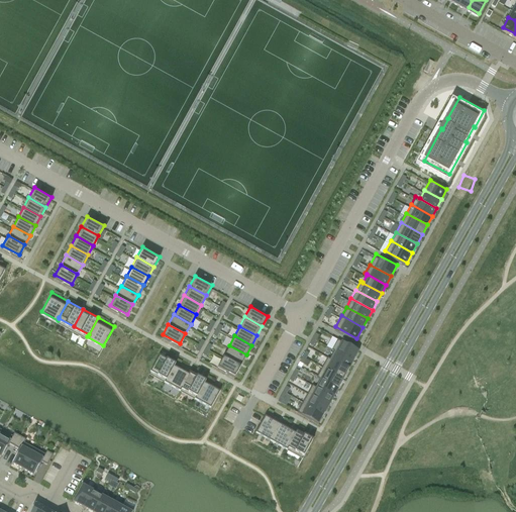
[(354,357),(359,347),(338,335),(332,346),(334,347),(335,346),(354,357)]
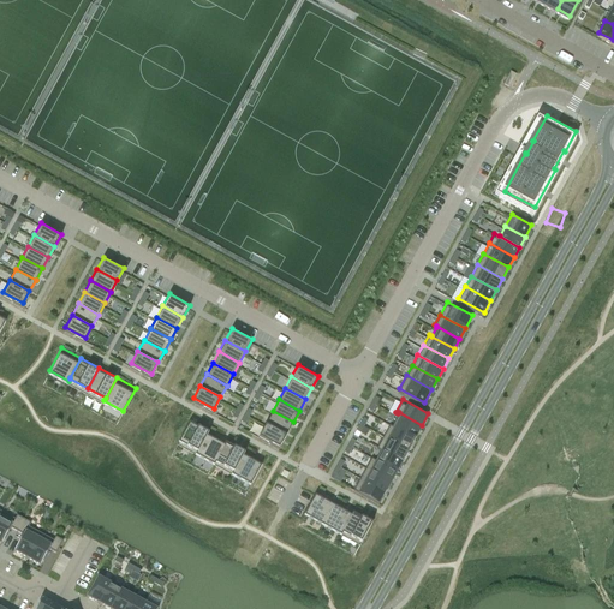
[(286,433),(293,422),(273,411),(266,422),(286,433)]
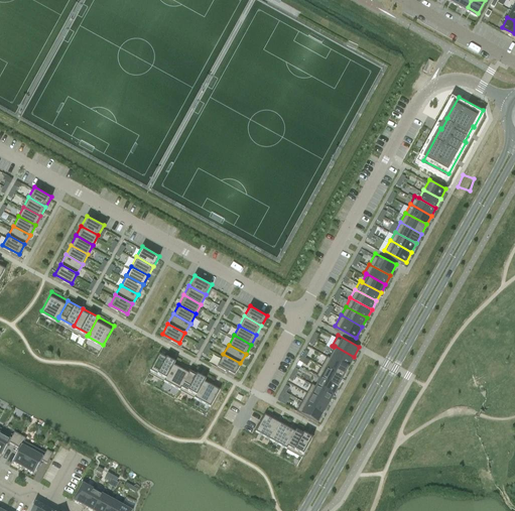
[(354,357),(335,346),(334,347),(330,354),(330,355),(349,365),(354,357)]
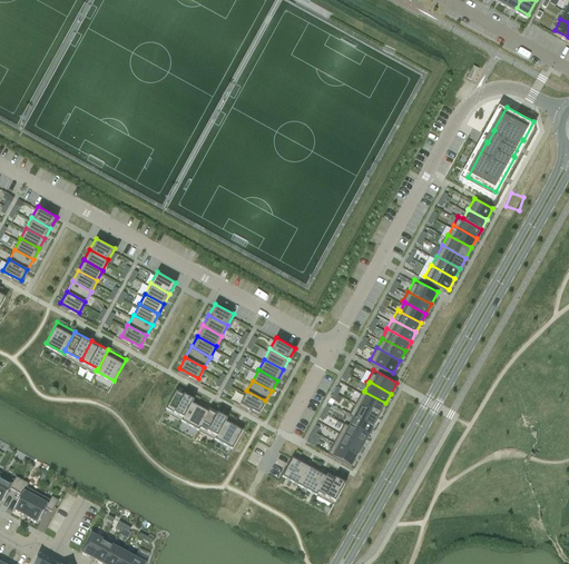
[(176,387),(166,406),(183,415),(184,415),(194,397),(176,387)]
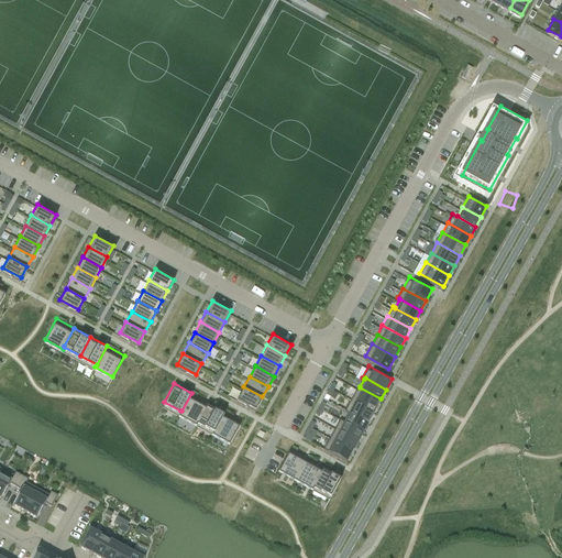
[(375,409),(381,398),(360,387),(360,386),(357,385),(352,396),(375,409)]
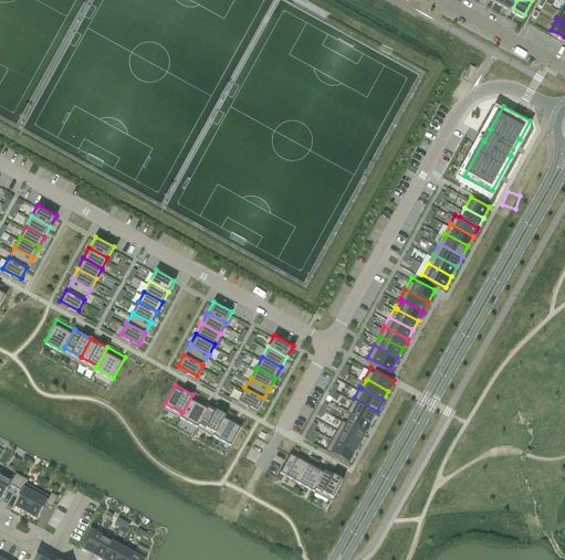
[(263,398),(244,388),(239,399),(258,409),(263,398)]
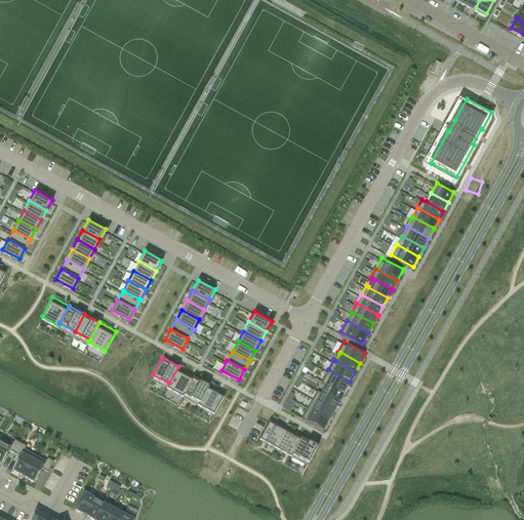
[(168,383),(167,385),(184,394),(185,392),(194,374),(178,366),(169,383),(168,383)]
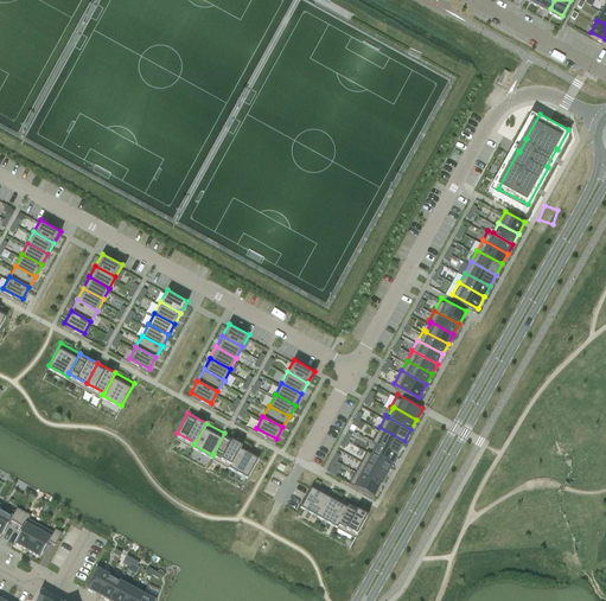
[(399,452),(404,441),(380,427),(372,439),(377,441),(378,441),(399,452)]
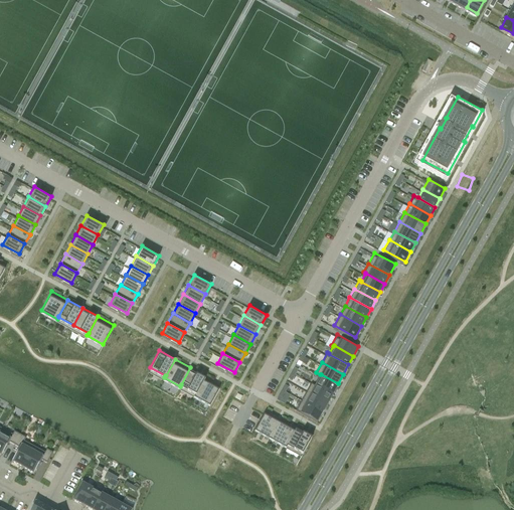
[(190,367),(181,384),(196,392),(205,375),(190,367)]
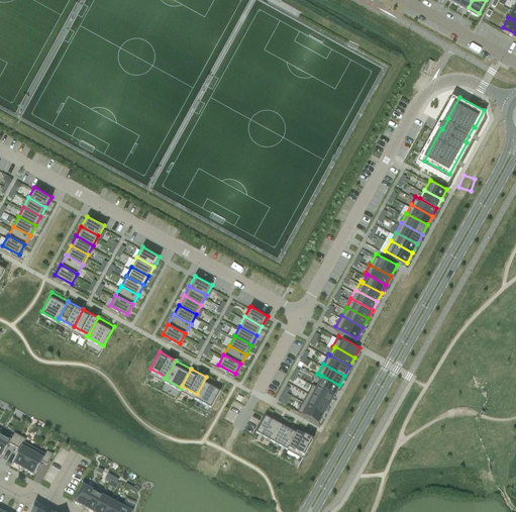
[(334,394),(339,385),(322,376),(321,376),(317,384),(334,394)]
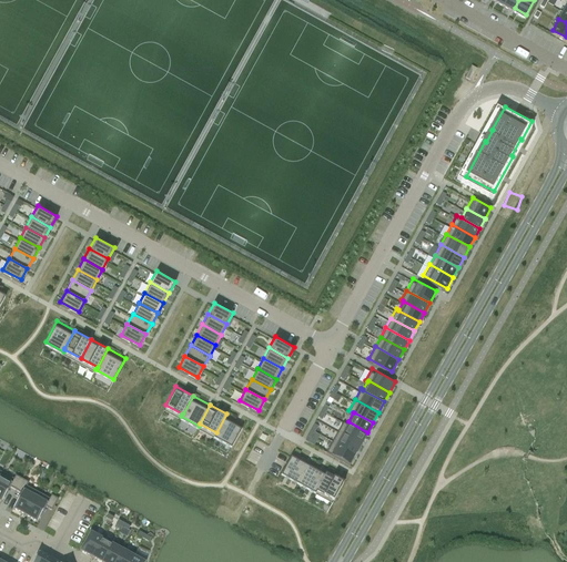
[(216,432),(214,435),(232,445),(244,423),(226,414),(216,432)]
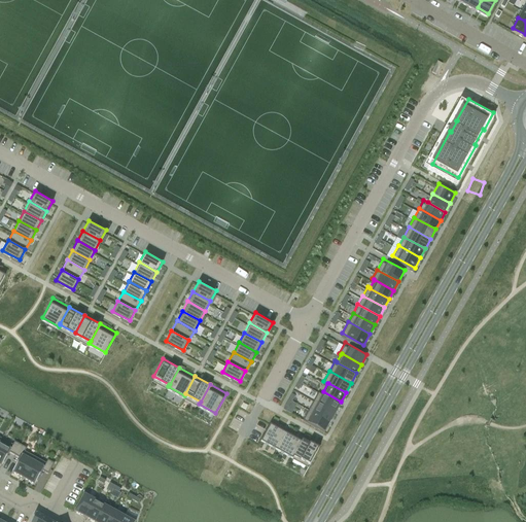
[(323,391),(319,388),(314,397),(336,410),(341,402),(323,391)]
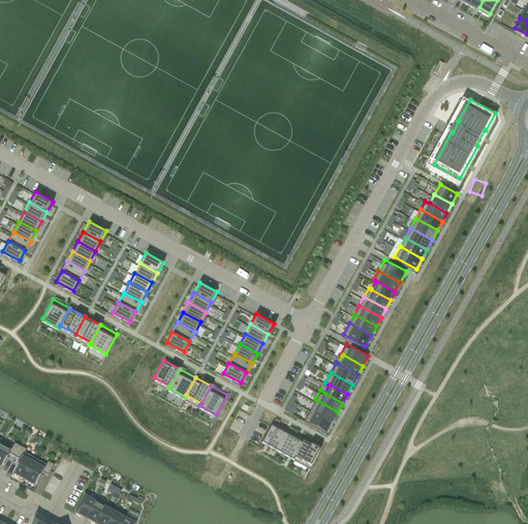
[(337,411),(315,399),(311,408),(333,420),(337,411)]
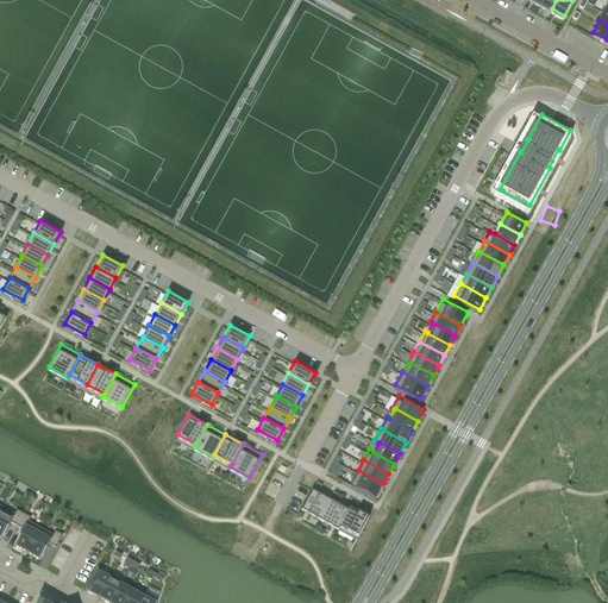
[(376,495),(383,483),(358,470),(351,482),(376,495)]
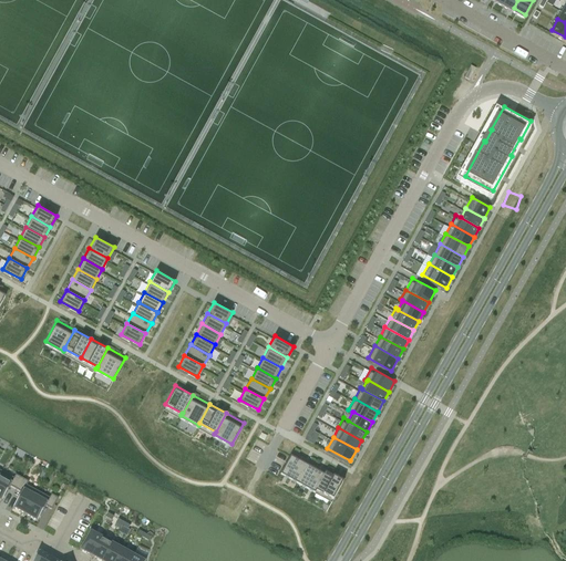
[(283,468),(281,470),(298,480),(310,459),(292,450),(283,468)]
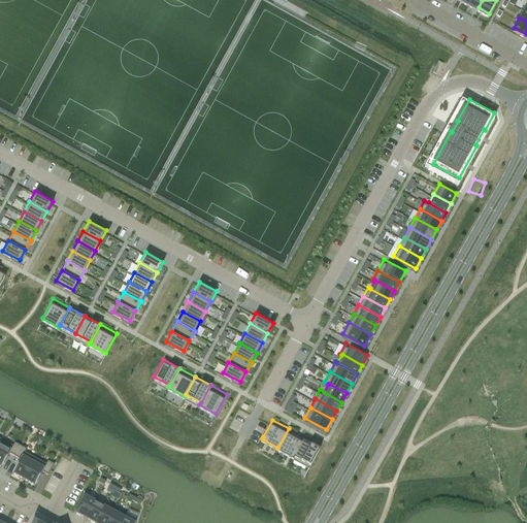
[(289,428),(277,448),(294,456),(295,454),(304,437),(289,428)]
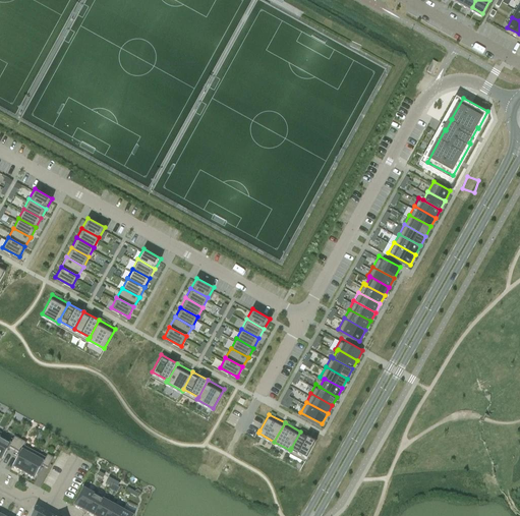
[(3,430),(0,435),(0,456),(2,458),(10,444),(15,446),(21,436),(15,433),(13,436),(3,430)]
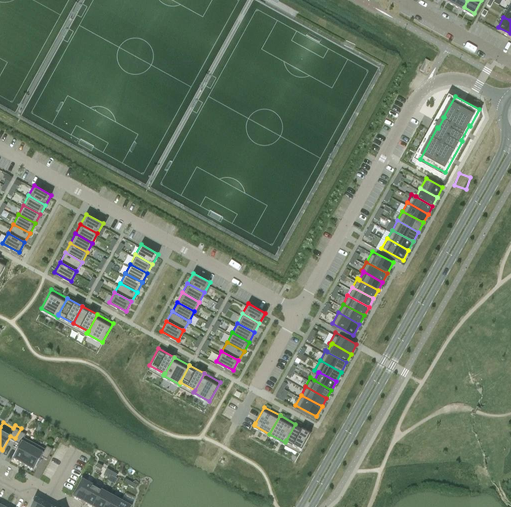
[(295,424),(286,440),(301,448),(310,432),(295,424)]
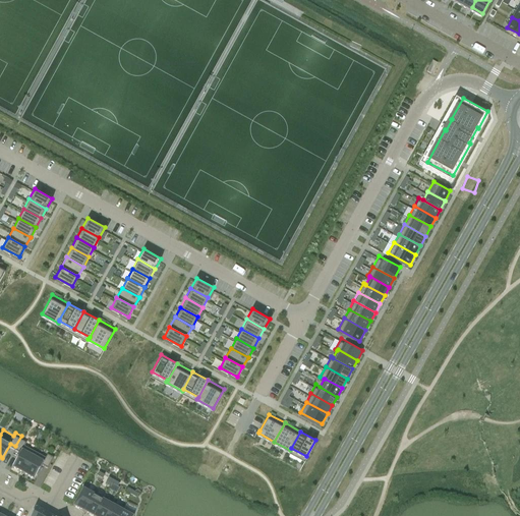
[(20,449),(12,463),(23,469),(36,448),(25,442),(27,439),(21,436),(15,446),(20,449)]
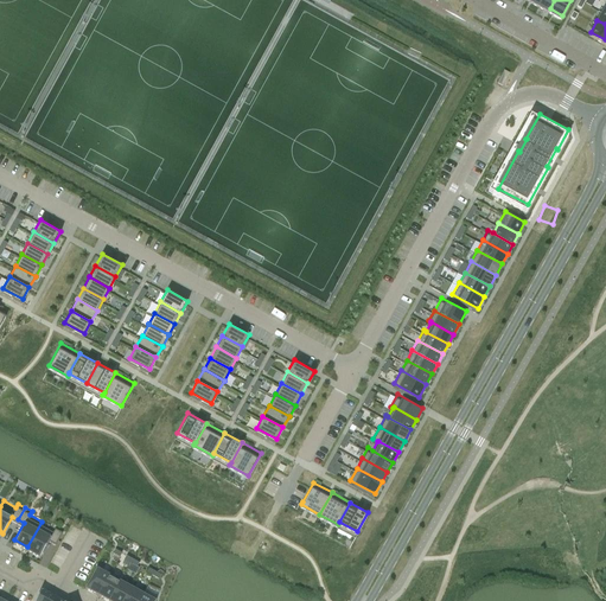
[(42,522),(27,547),(40,554),(50,537),(57,541),(63,529),(56,525),(53,529),(42,522)]
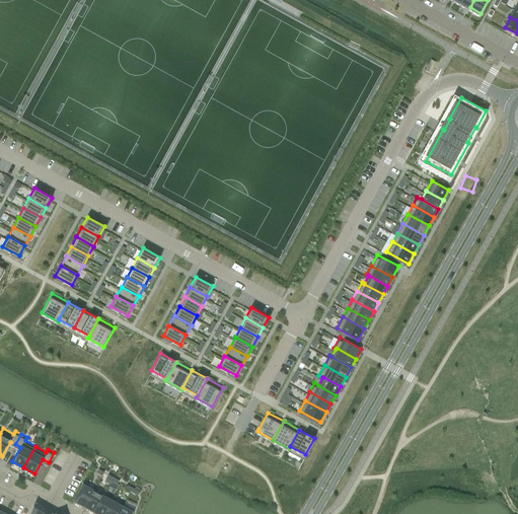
[(84,481),(74,500),(84,506),(95,487),(84,481)]
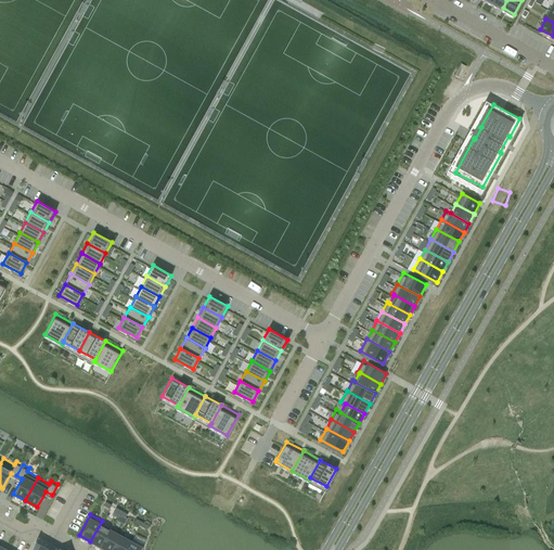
[(102,521),(90,541),(101,547),(112,526),(102,521)]
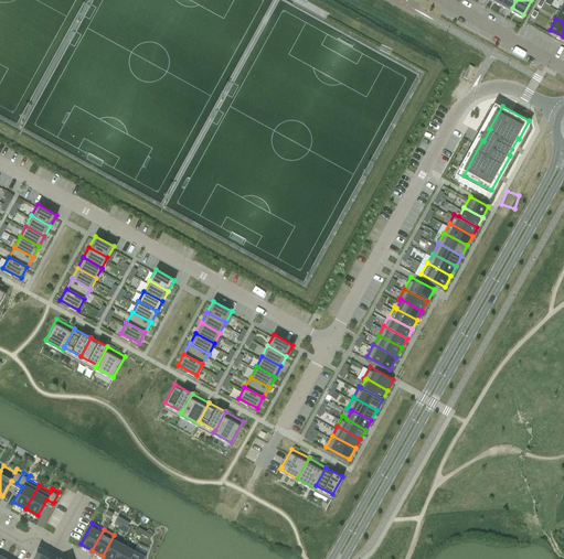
[(114,535),(103,556),(108,558),(114,558),(125,540),(114,535)]
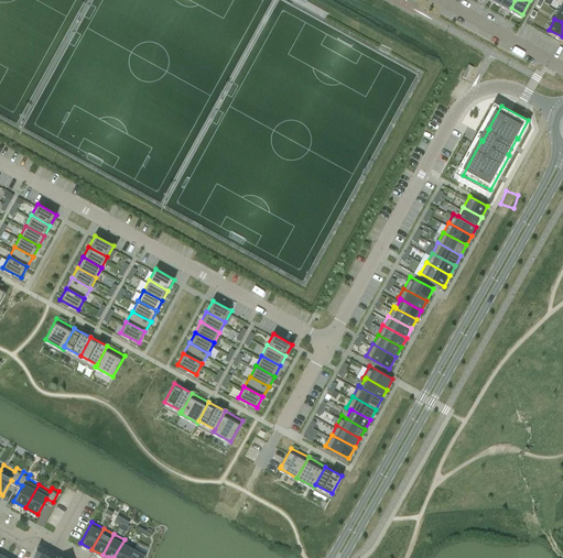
[(125,539),(114,557),(127,557),(134,545),(125,539)]
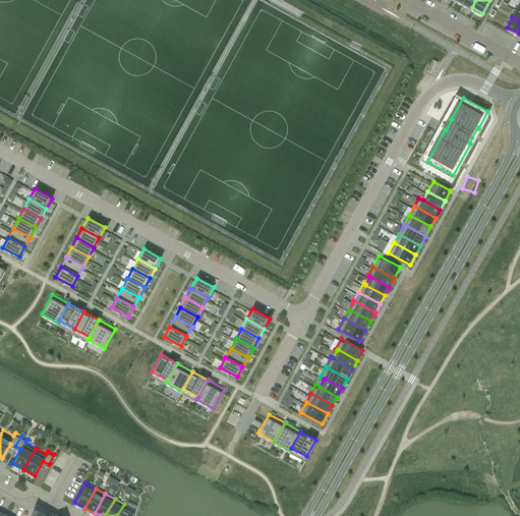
[(37,504),(30,515),(31,515),(55,515),(56,514),(37,504)]
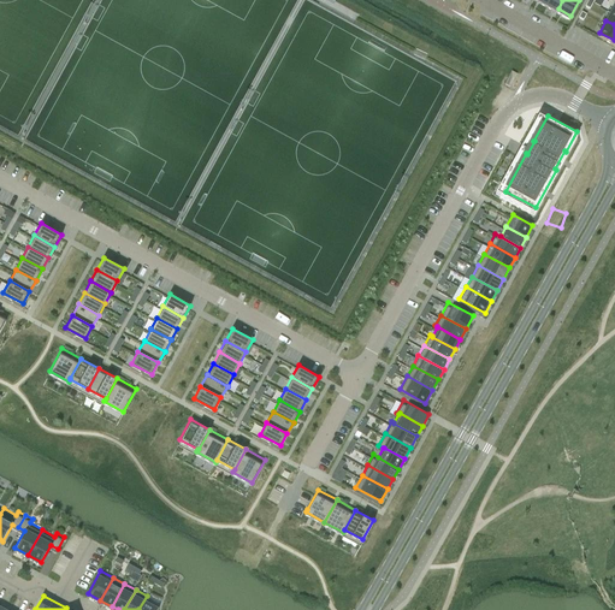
[(147,596),(139,609),(155,609),(160,603),(147,596)]
